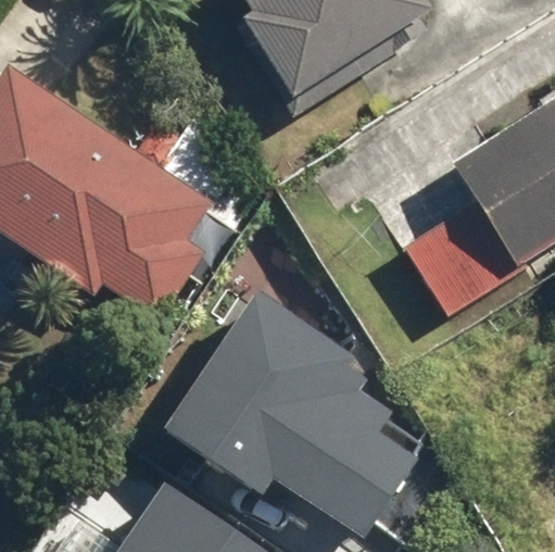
[(246,0),(254,14),(240,22),(290,101),(434,11),(427,0),(246,0)]
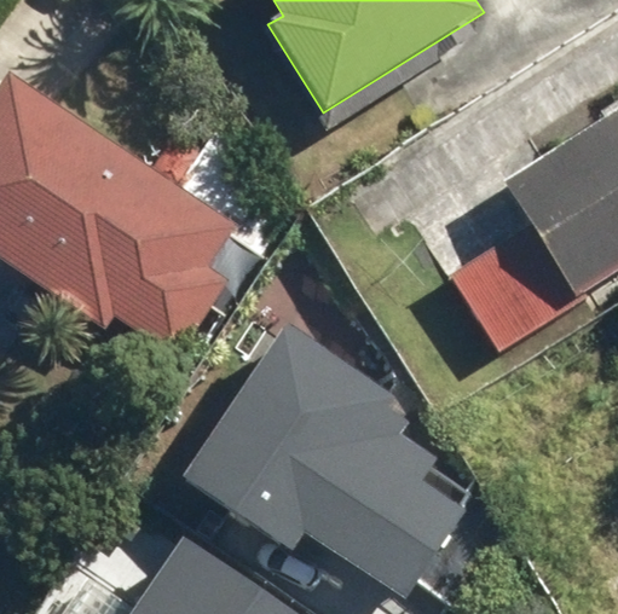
[(9,74),(0,86),(0,260),(105,331),(115,317),(178,359),(231,281),(213,268),(240,229),(9,74)]
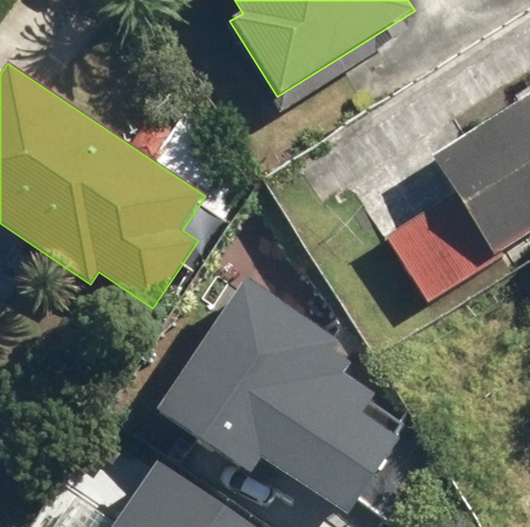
[(529,93),(430,158),(453,193),(389,233),(431,300),(529,237),(529,93)]
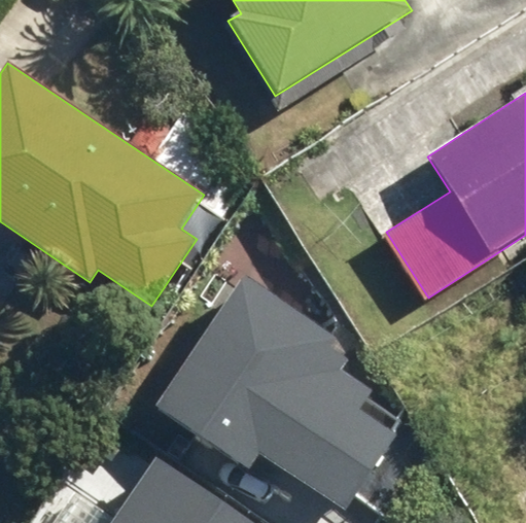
[(239,273),(153,403),(246,463),(257,447),(342,502),(399,416),(364,393),(369,385),(339,365),(351,346),(239,273)]
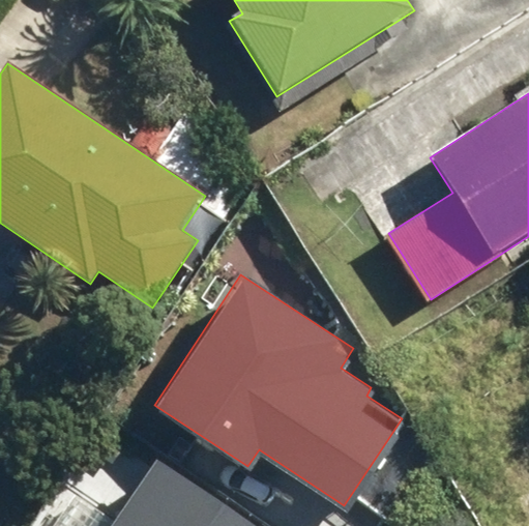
[(260,525),(156,458),(111,525),(260,525)]
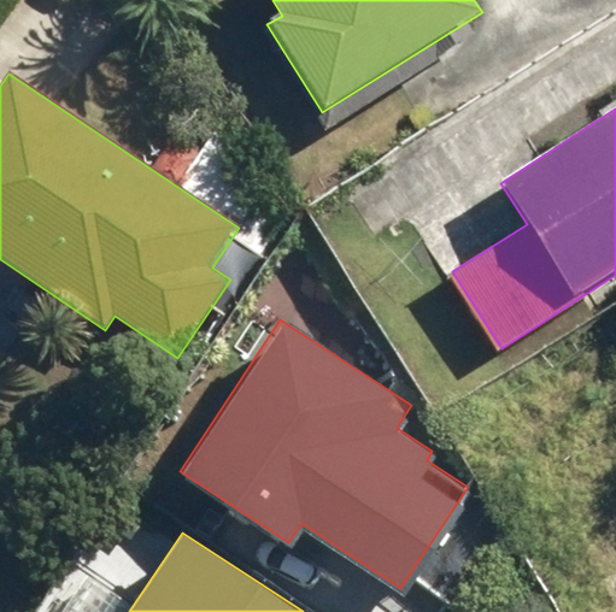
All buildings are outlined.
